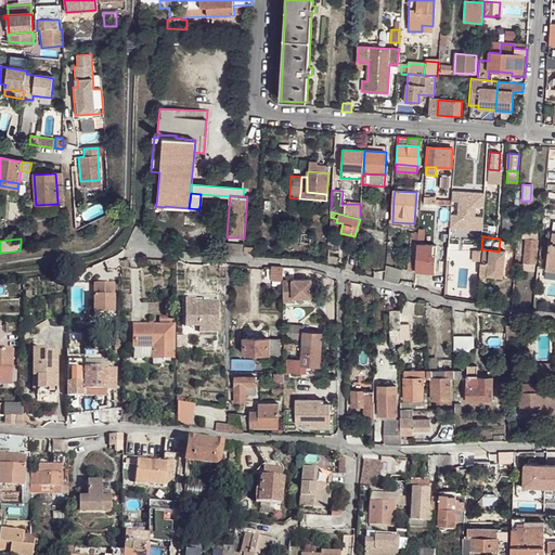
[(537,240),(526,239),(524,263),(534,265),(537,240)]
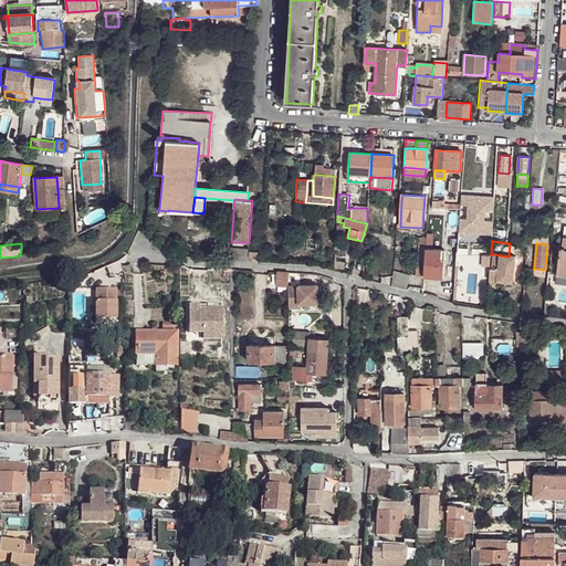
[(227,248),(226,259),(248,260),(249,249),(227,248)]
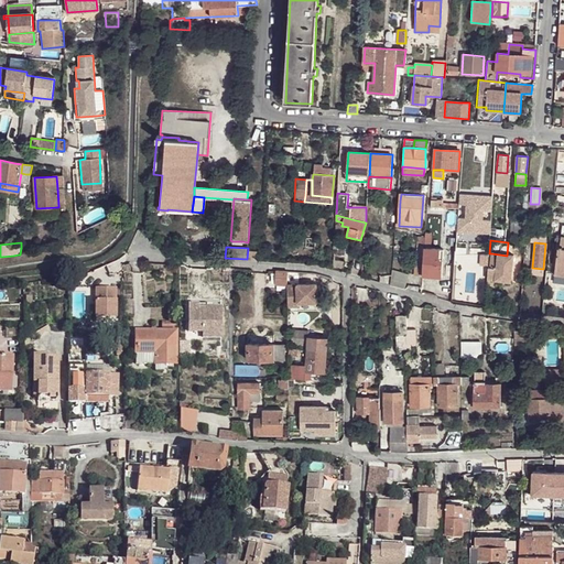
[(441,250),(425,248),(424,260),(423,275),(442,278),(443,264),(440,263),(440,259),(441,250)]
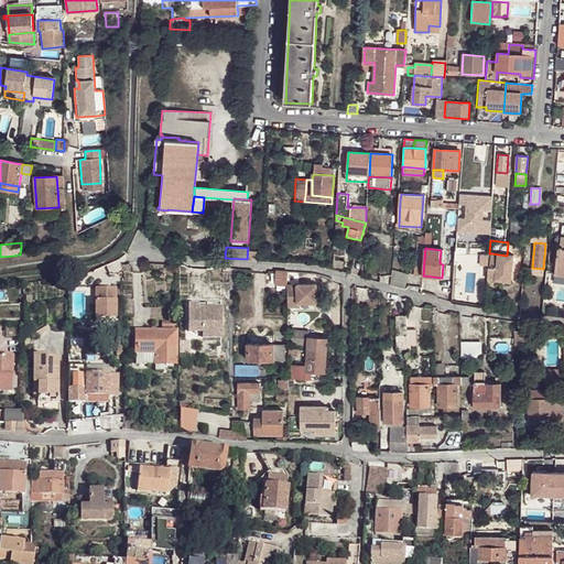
[(512,270),(513,256),(507,256),(491,253),(489,268),(512,270)]
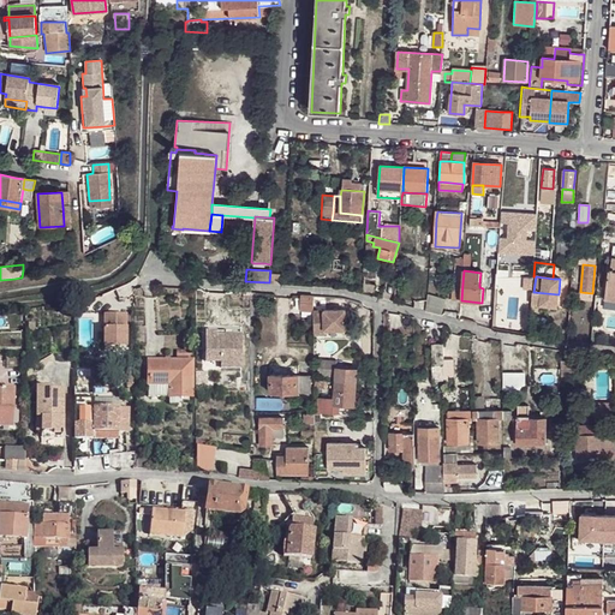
[(363,285),(363,294),(372,297),(374,286),(363,285)]
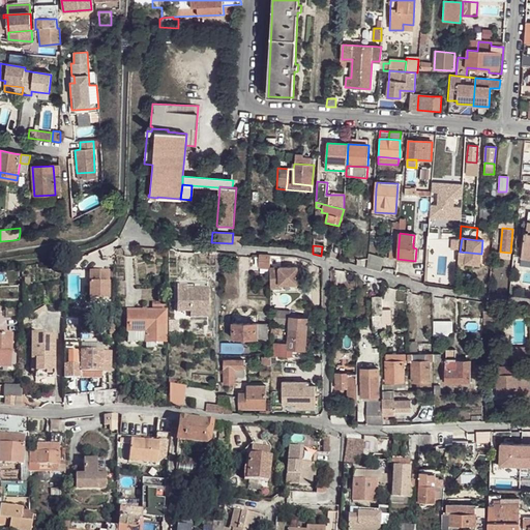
[(480,265),(481,254),(460,252),(459,262),(480,265)]
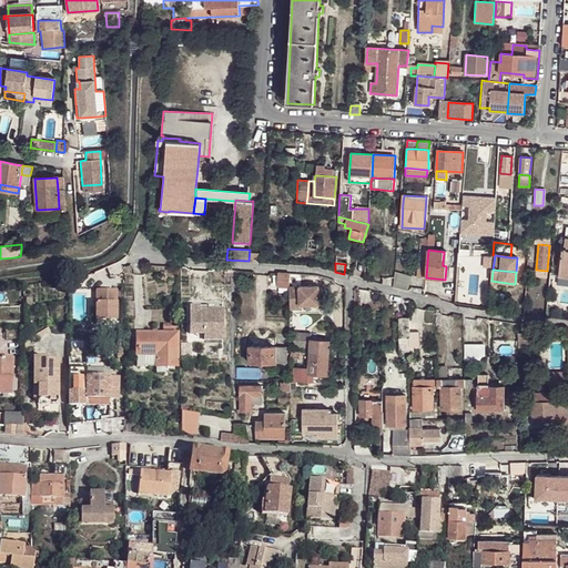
[(290,273),(279,273),(277,286),(288,287),(290,286),(288,285),(290,276),(290,273)]
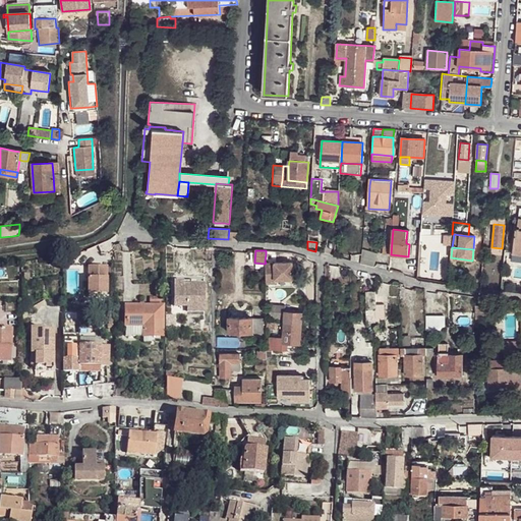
[(361,264),(373,268),(378,253),(364,250),(361,264)]
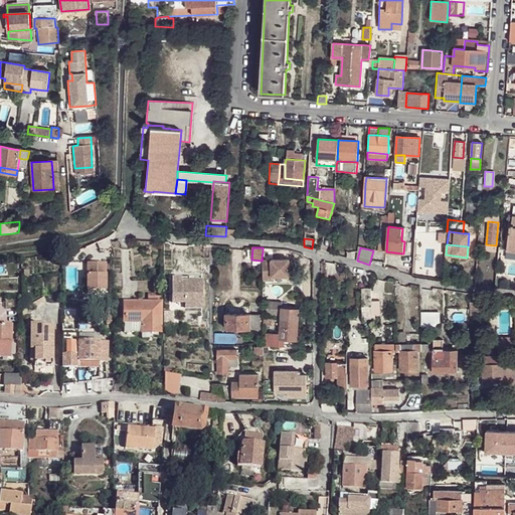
[(262,261),(263,283),(271,282),(271,277),(288,278),(289,262),(263,260),(262,261)]
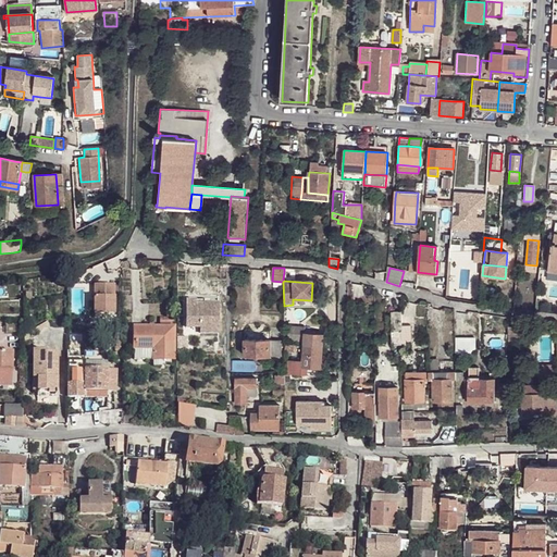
[(94,286),(94,316),(113,316),(113,286),(94,286)]
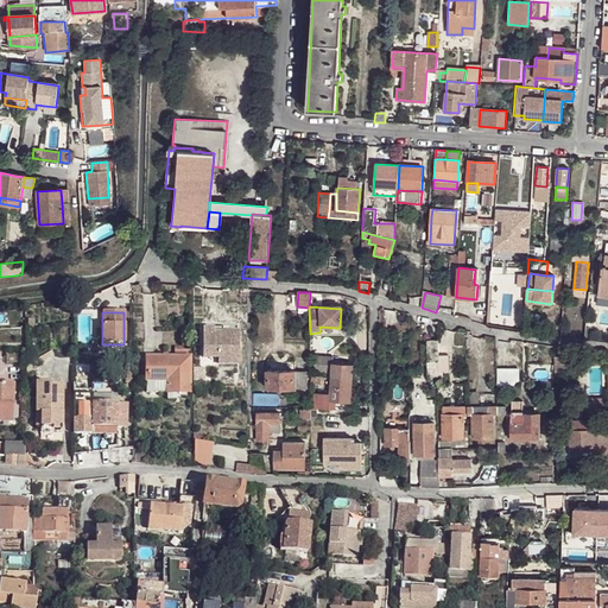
[(201,328),(201,358),(216,358),(216,365),(235,365),(236,333),(226,333),(226,328),(201,328)]
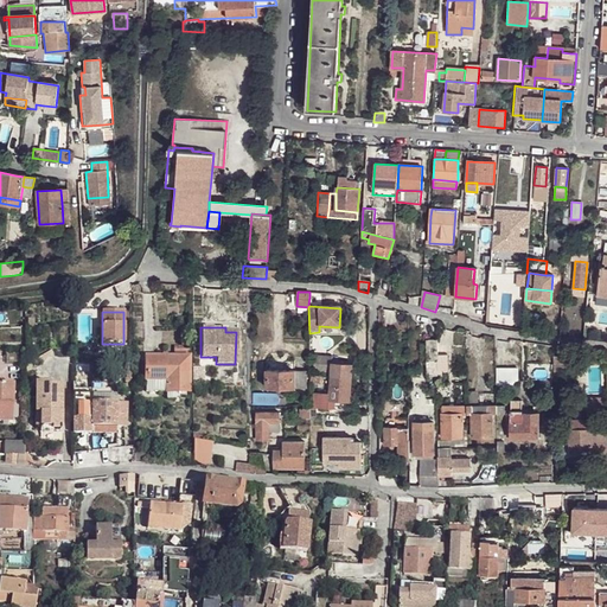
[(436,339),(426,339),(426,362),(438,362),(438,359),(436,345),(436,339)]
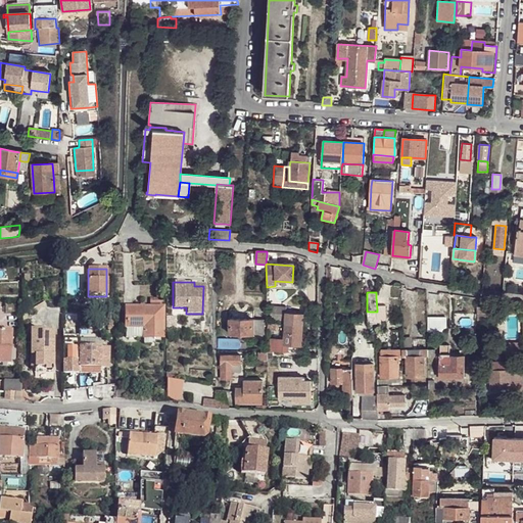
[(285,320),(285,314),(286,307),(271,305),(270,319),(285,320)]
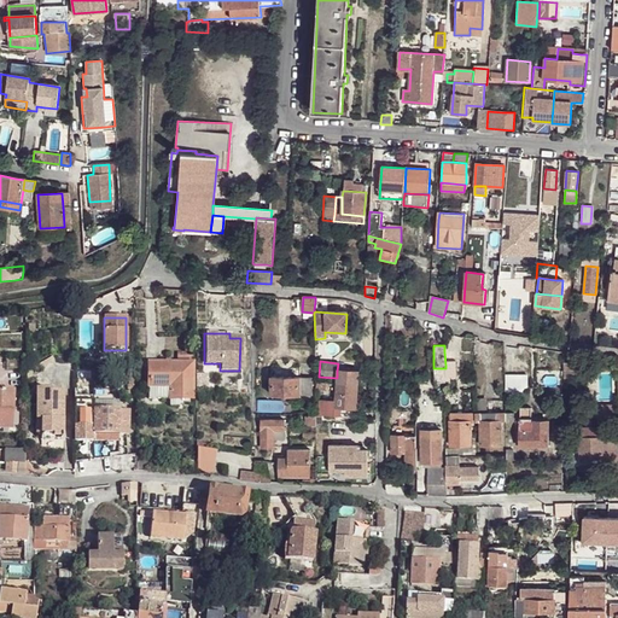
[(565,363),(565,378),(584,378),(583,362),(565,363)]
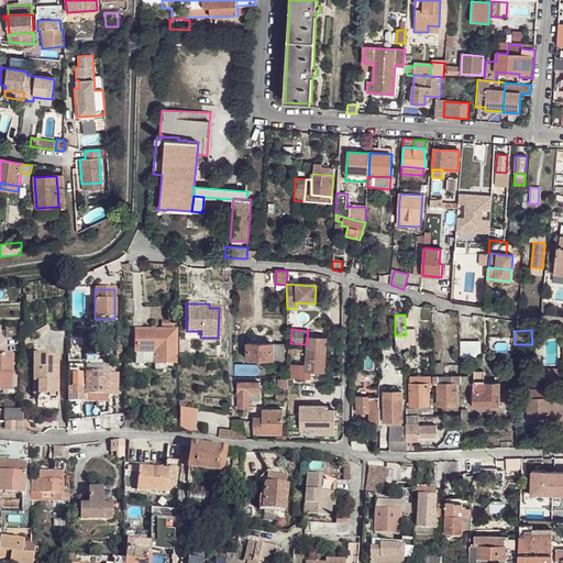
[(174,331),(154,331),(134,331),(135,353),(154,352),(154,364),(174,364),(174,331)]
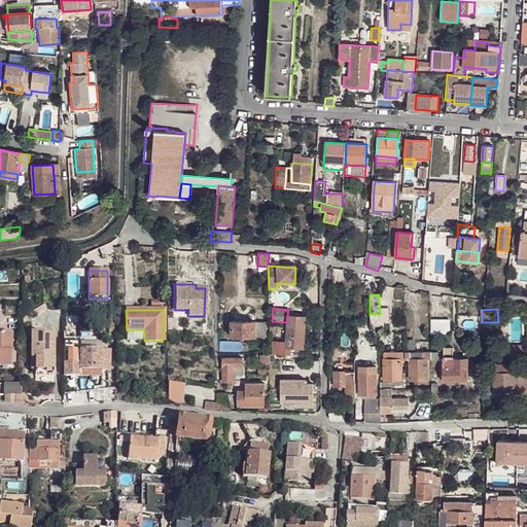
[(380,314),(370,314),(371,326),(380,326),(380,321),(380,314)]
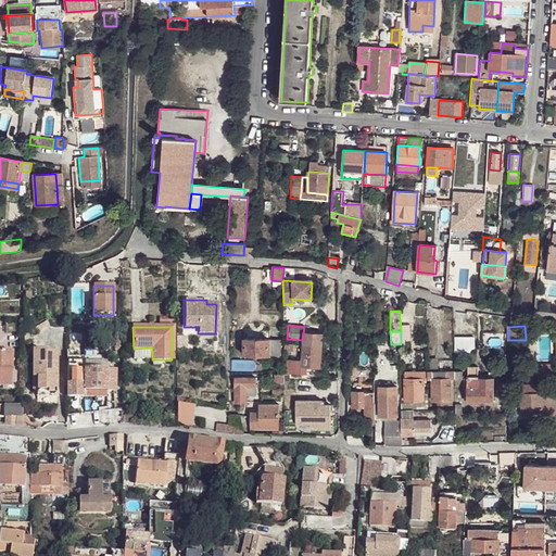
[(301,361),(287,359),(286,373),(305,375),(305,366),(320,367),(323,335),(303,333),(303,340),(301,361)]
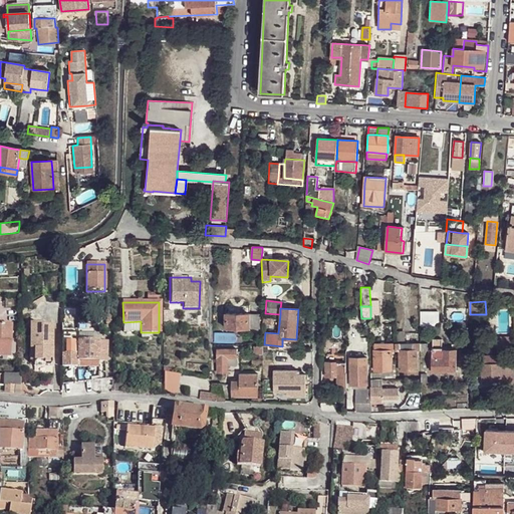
[(439,310),(420,311),(420,327),(439,326),(439,310)]
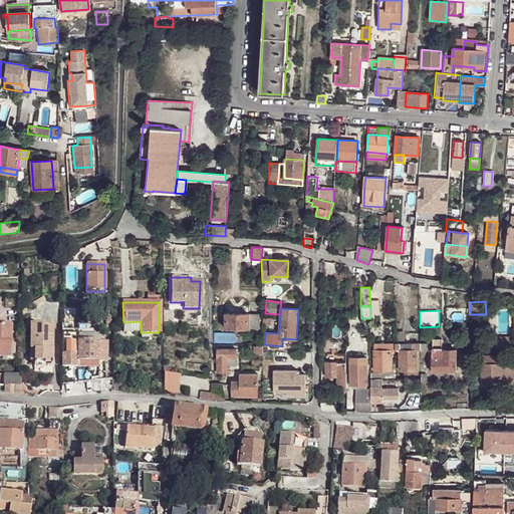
[(249,313),(226,313),(226,328),(248,329),(249,313)]
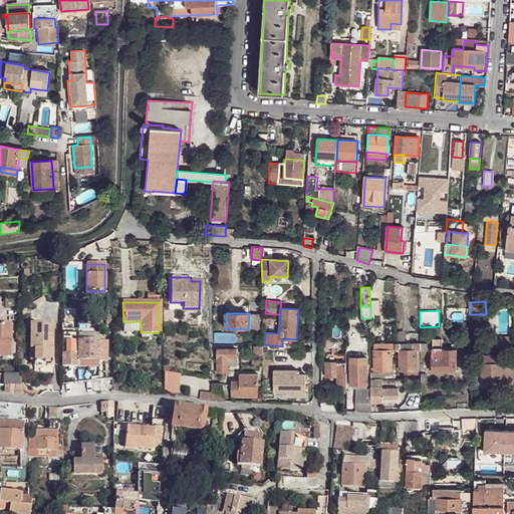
[(249,313),(248,329),(260,329),(260,313),(249,313)]
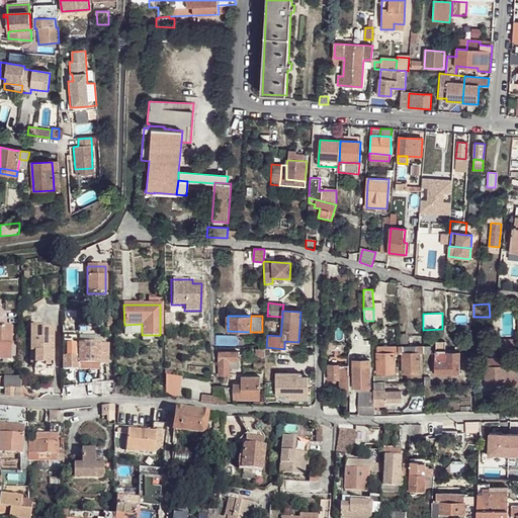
[(142,324),(124,325),(123,335),(142,335),(142,324)]
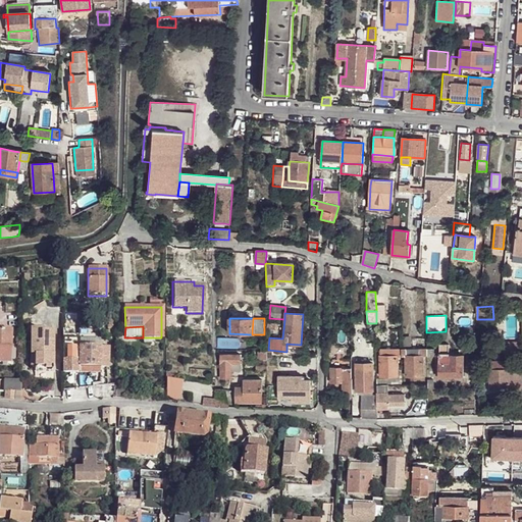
[(54,330),(43,330),(43,327),(31,327),(31,354),(36,354),(36,368),(54,368),(54,330)]
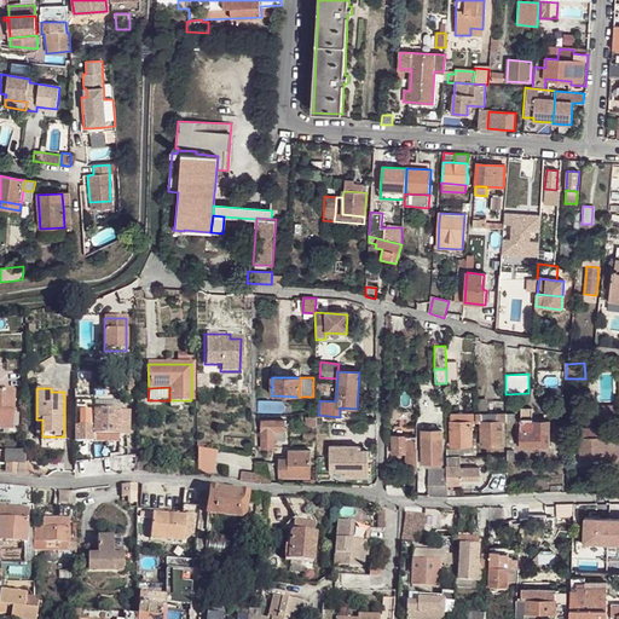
[(15,393),(0,392),(0,429),(12,431),(12,415),(15,415),(15,393)]
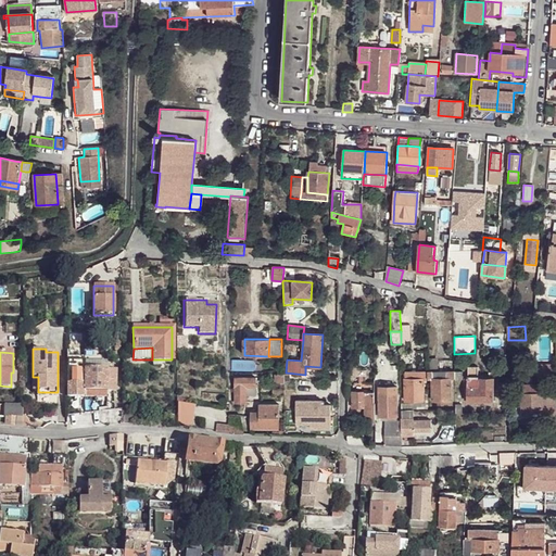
[(68,383),(67,397),(106,397),(106,391),(114,391),(115,369),(108,369),(84,369),(84,361),(76,361),(76,353),(68,353),(68,361),(68,383)]
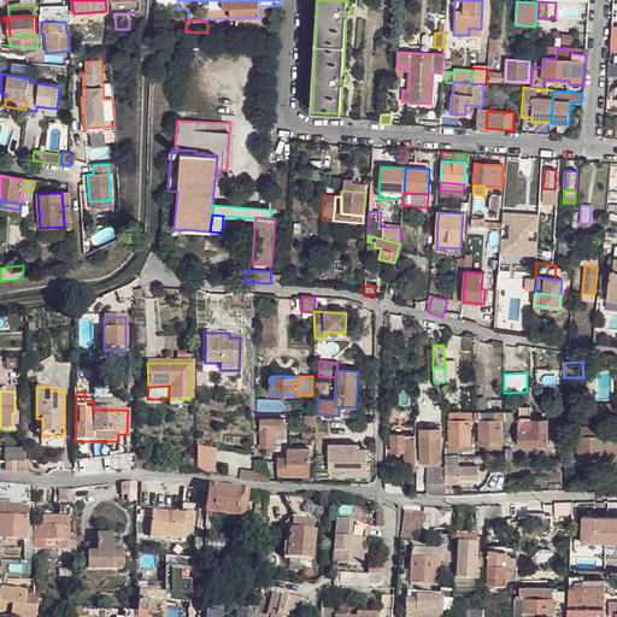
[(475,398),(475,412),(475,421),(480,421),(480,445),(500,445),(500,421),(505,421),(505,412),(504,398),(494,398),(494,413),(485,413),(485,398),(475,398)]
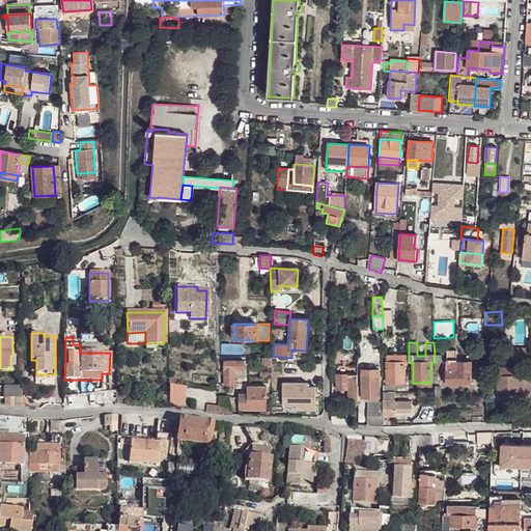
[(103,345),(80,344),(80,353),(103,353),(103,345)]
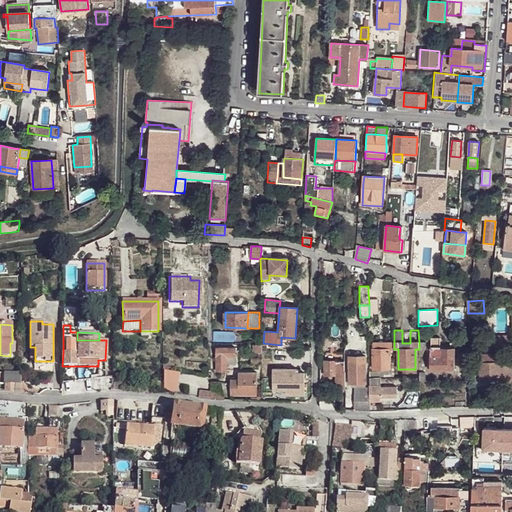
[(497,337),(499,344),(509,342),(507,334),(497,337)]
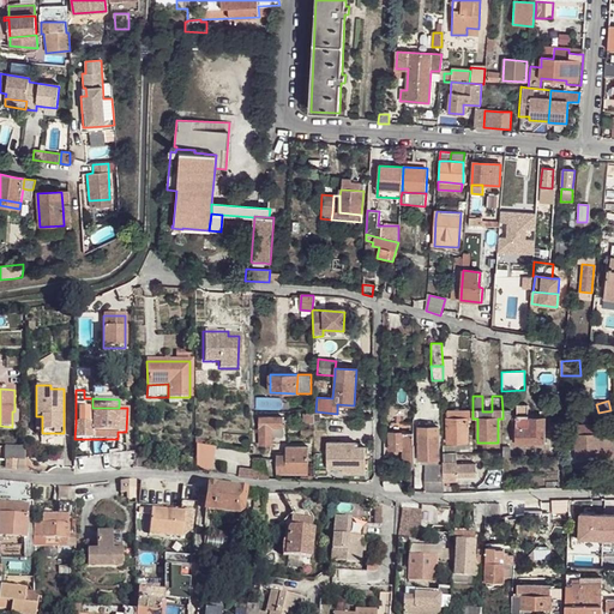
[(354,405),(337,404),(337,414),(359,415),(359,407),(354,405)]
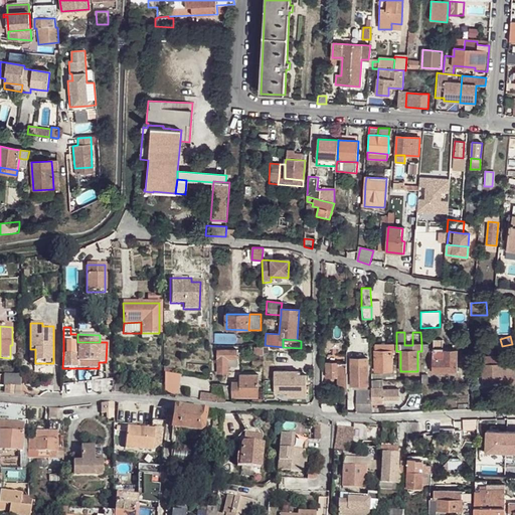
[(434,339),(434,351),(434,372),(457,372),(457,351),(444,351),(444,339),(434,339)]
